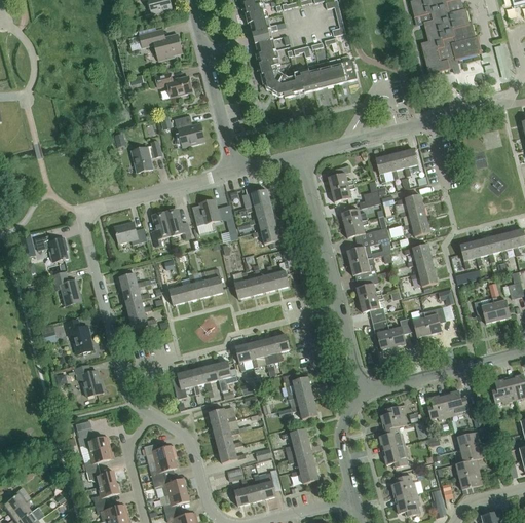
[(151,12),(171,7),(169,0),(148,0),(151,12)]
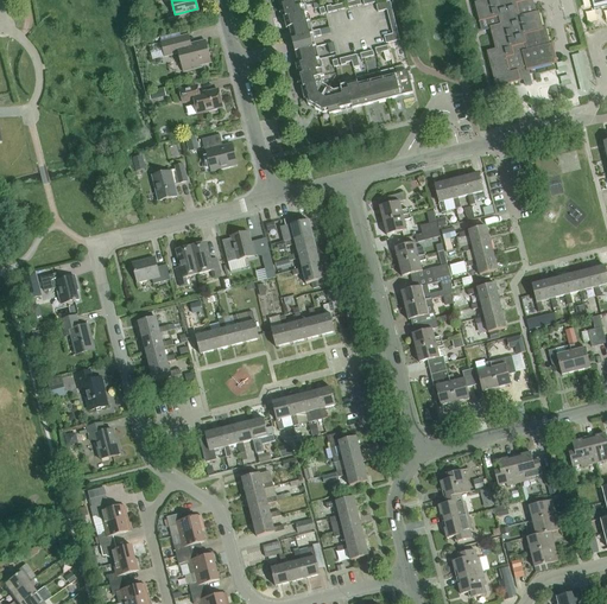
[(355,75),(356,78),(339,83),(340,87),(333,88),(321,81),(320,75),(323,74),(315,40),(313,35),(320,32),(318,27),(311,29),(305,2),(302,4),(301,0),(278,0),(285,26),(288,25),(292,46),(297,62),(293,62),(303,96),(304,96),(307,101),(322,110),(328,109),(328,112),(411,90),(406,69),(381,75),(379,69),(355,75)]
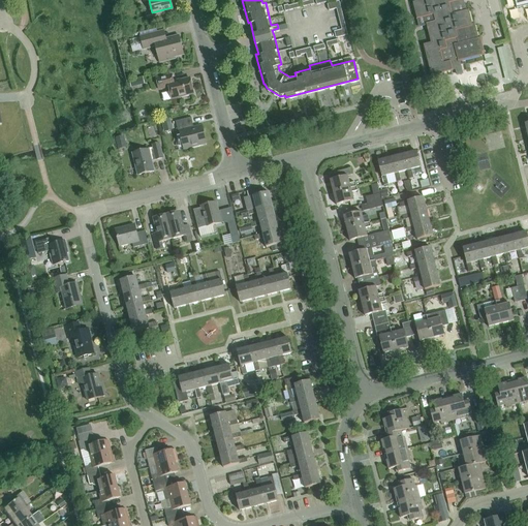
[(339,5),(338,0),(334,0),(325,2),(328,8),(335,6),(339,5)]
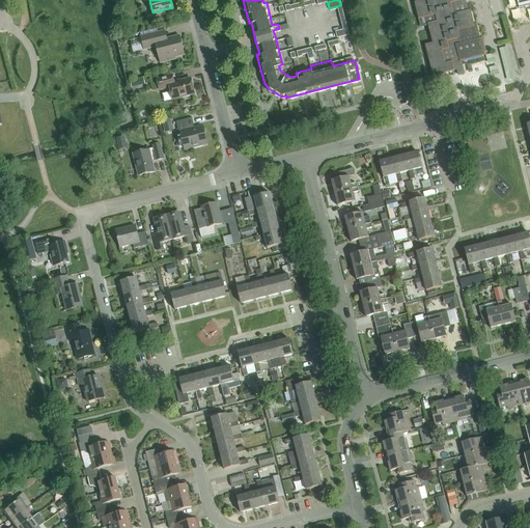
[(466,9),(464,0),(414,0),(419,24),(427,22),(431,40),(424,43),(431,73),(456,66),(457,73),(463,72),(459,58),(484,52),(480,36),(478,37),(474,22),(472,23),(468,8),(466,9)]
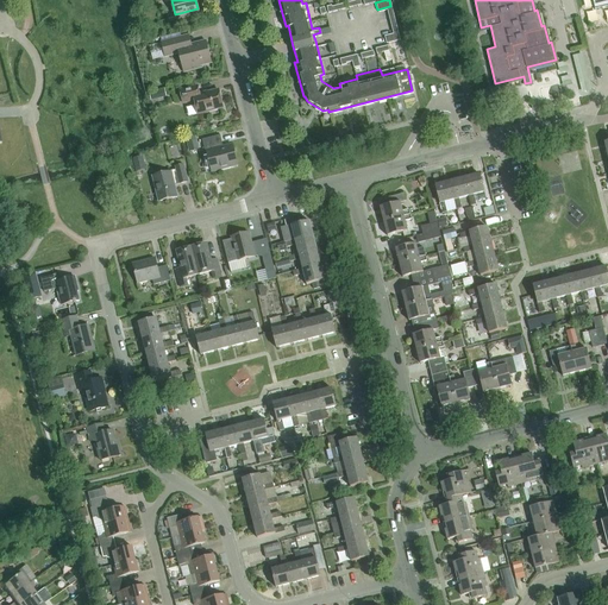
[(383,33),(384,41),(399,37),(397,30),(392,31),(383,33)]
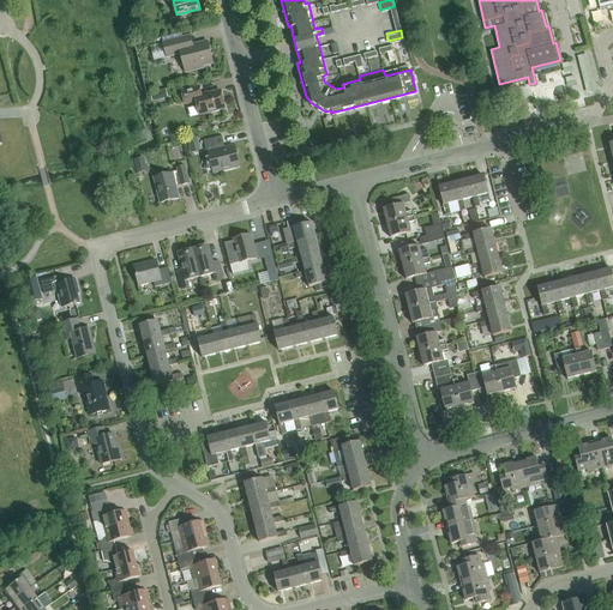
[(206,38),(191,42),(188,32),(161,40),(164,54),(179,50),(184,70),(202,65),(200,64),(212,61),(206,38)]
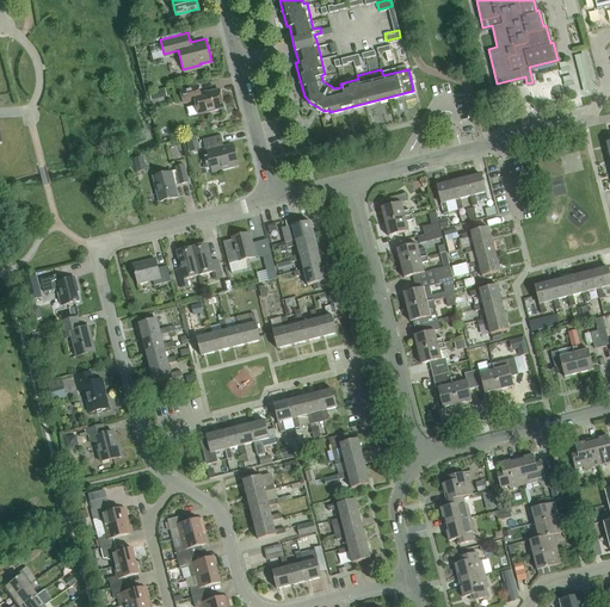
[(388,43),(382,44),(383,50),(383,49),(386,59),(392,57),(388,43)]
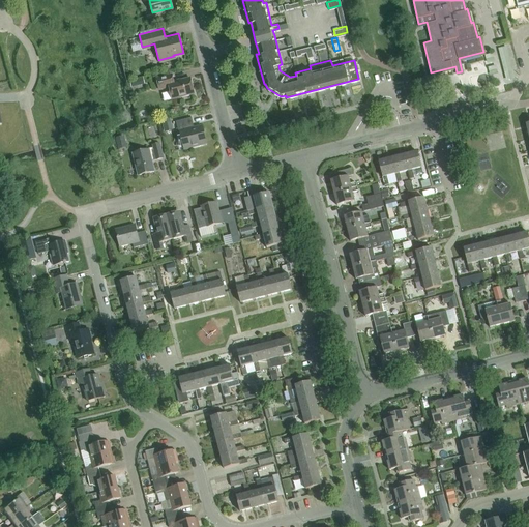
[(499,45),(507,77),(516,75),(507,42),(499,45)]
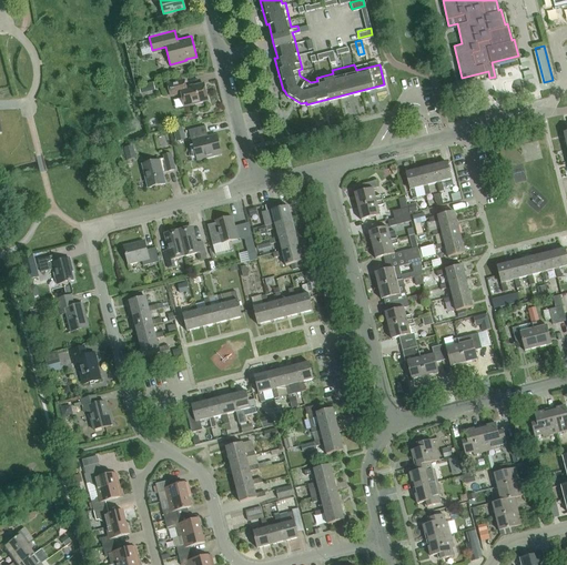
[(183,104),(206,98),(202,81),(184,86),(183,77),(166,81),(170,93),(180,91),(183,104)]
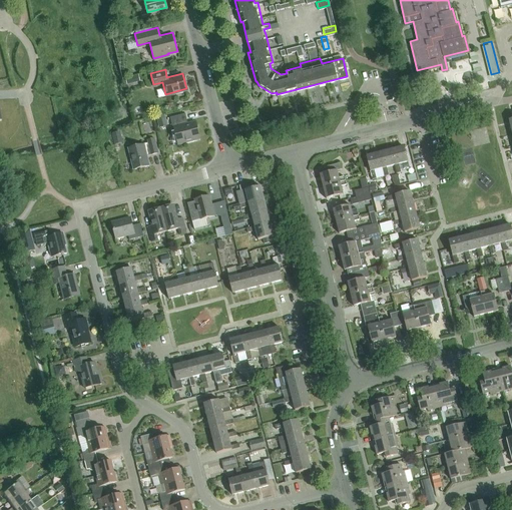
[(137,72),(130,74),(132,81),(139,79),(137,72)]
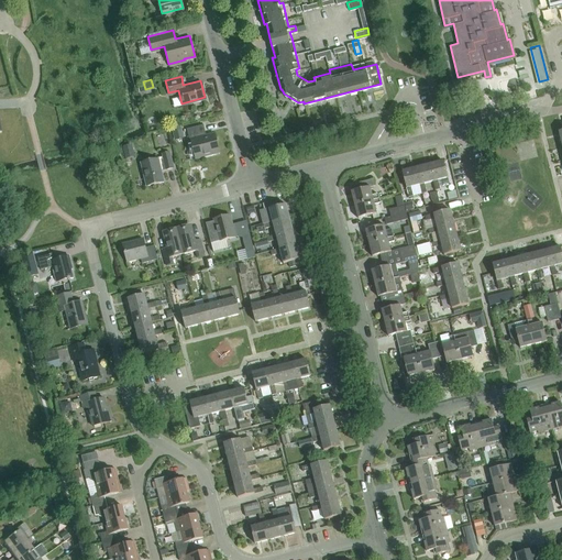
[(195,155),(218,150),(213,132),(206,134),(202,122),(186,127),(189,139),(190,139),(195,155)]
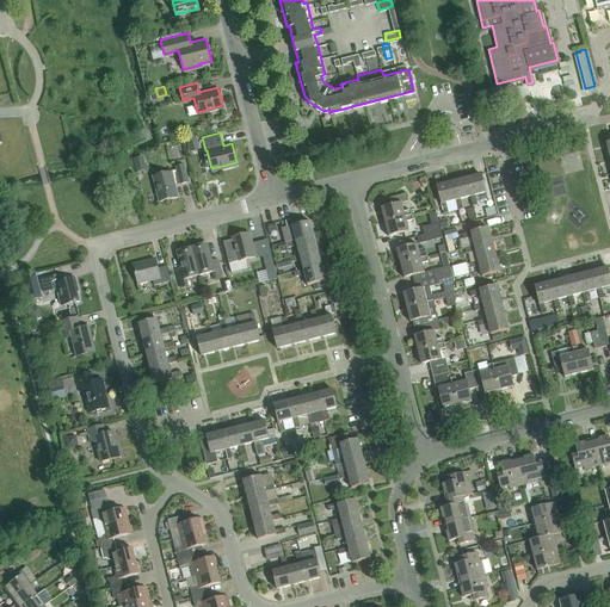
[(189,149),(198,147),(195,134),(185,136),(189,149)]
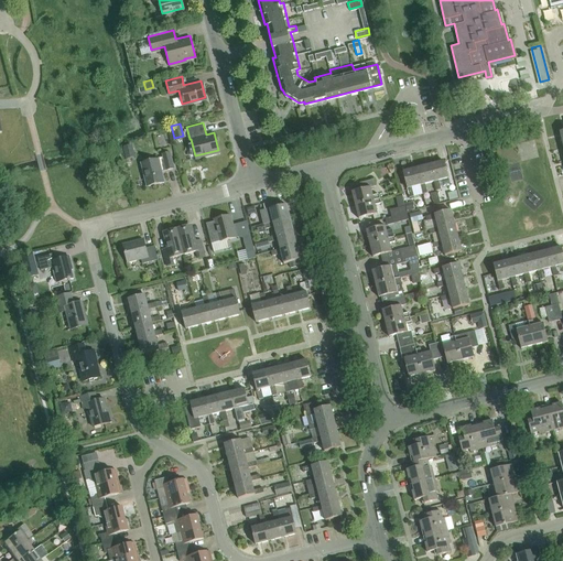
[(125,157),(133,154),(131,142),(121,144),(125,157)]
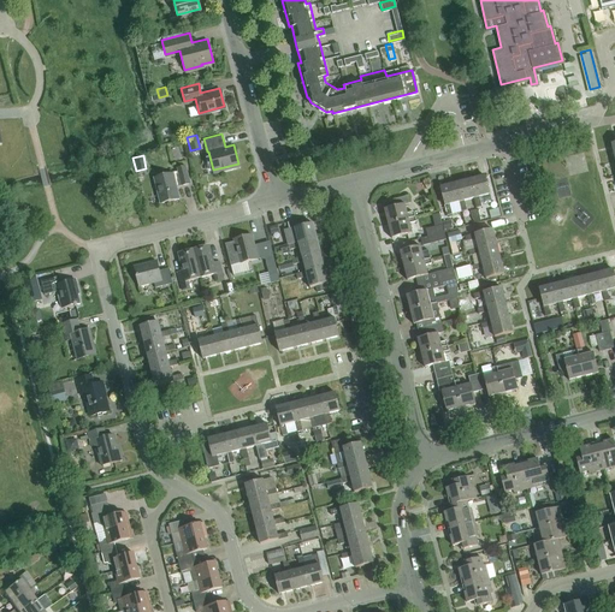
[(175,184),(189,180),(184,164),(176,166),(177,170),(153,176),(159,201),(178,196),(175,184)]
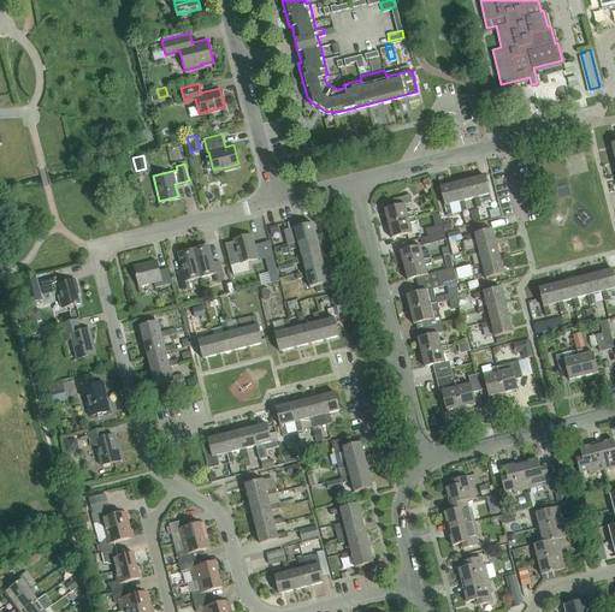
[(484,173),(468,177),(473,195),(472,196),(475,206),(480,205),(478,194),(489,191),(484,173)]
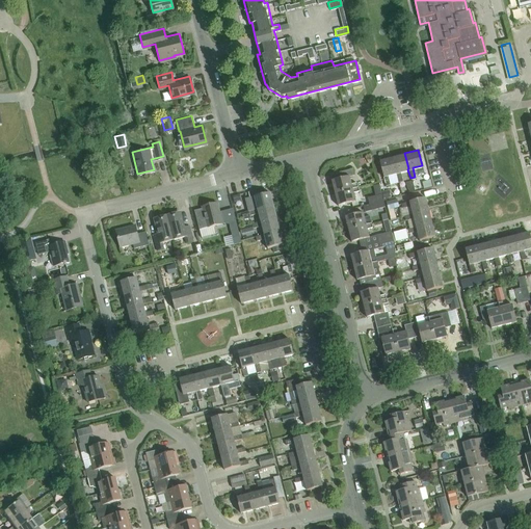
[(408,168),(404,153),(392,156),(396,172),(395,173),(397,181),(402,180),(399,172),(407,169),(408,168)]
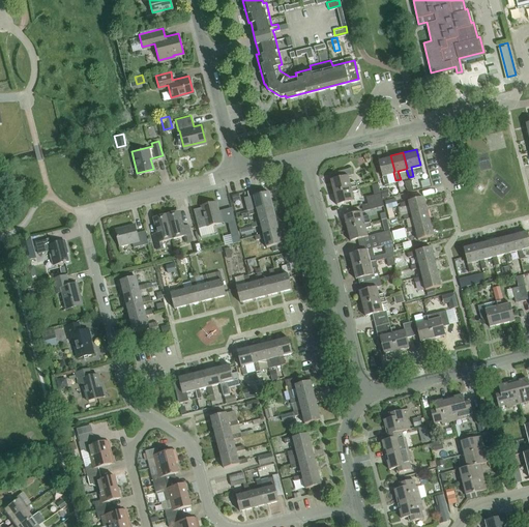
[(394,171),(390,155),(378,159),(381,174),(381,175),(383,183),(387,182),(385,174),(393,172),(394,171)]
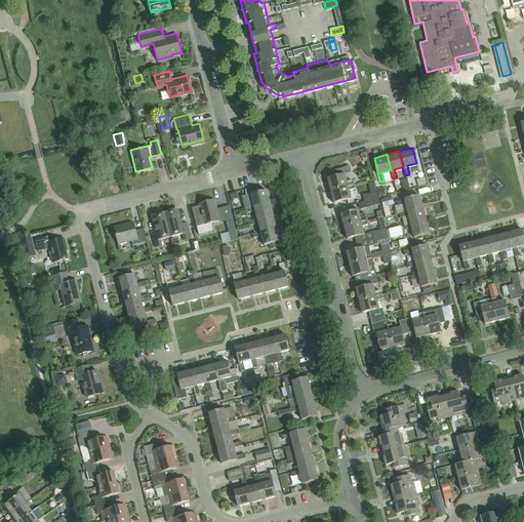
[(329,189),(352,183),(351,178),(346,179),(344,172),(349,170),(348,164),(333,168),(335,174),(326,176),(329,189)]
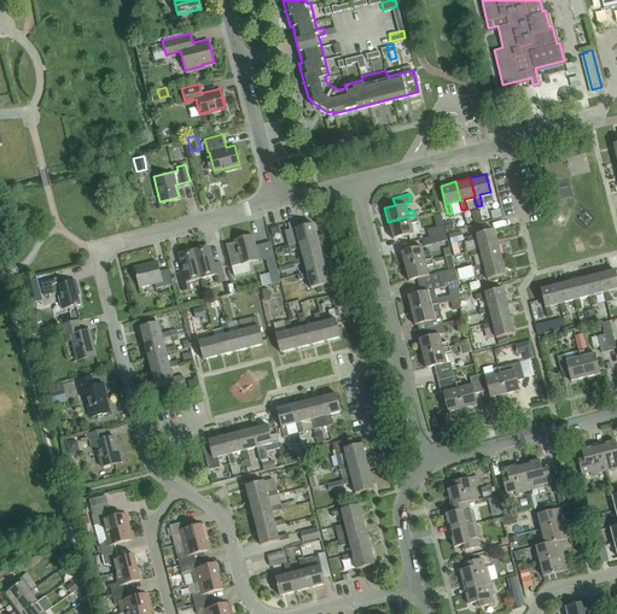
[(415,220),(414,215),(388,222),(391,237),(413,231),(409,221),(415,220)]
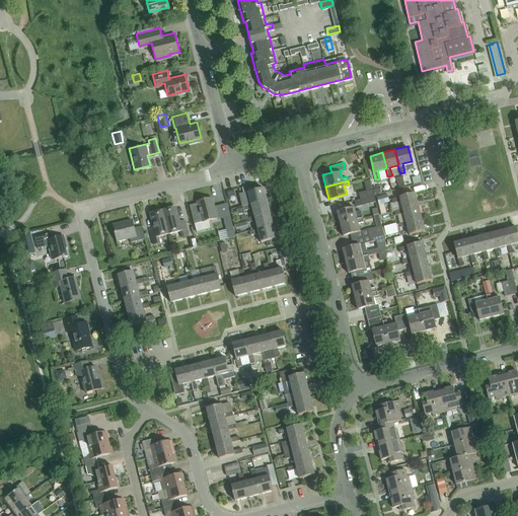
[(242,191),(238,192),(241,204),(242,204),(250,202),(250,203),(266,199),(263,186),(259,187),(256,181),(241,186),(242,191)]
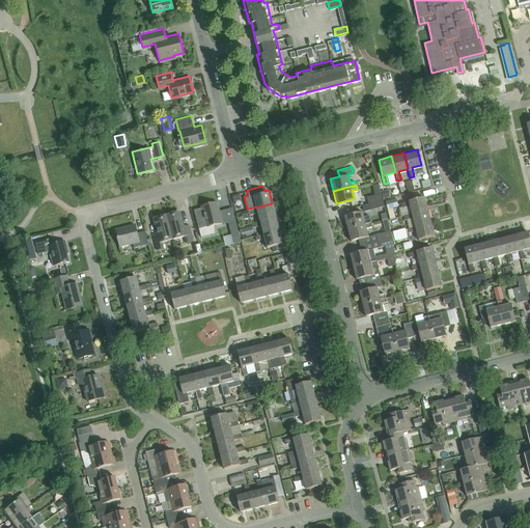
[(367,201),(382,198),(380,192),(366,195),(367,201)]
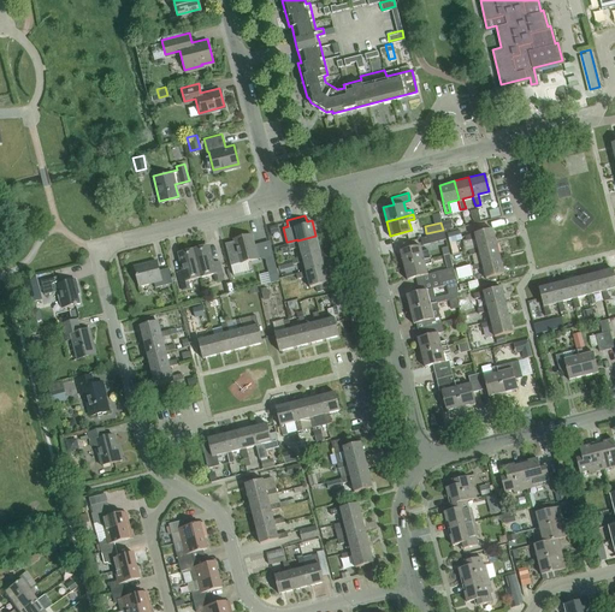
[(474,236),(477,245),(477,247),(495,242),(491,226),(473,231),(463,233),(465,238),(474,236)]
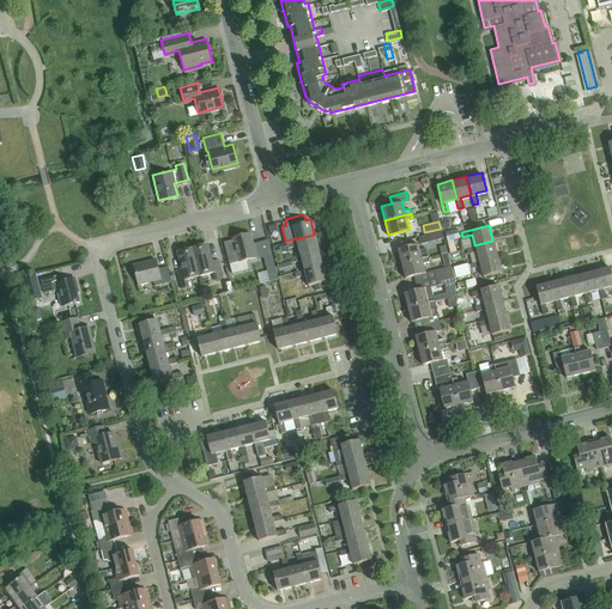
[(456,227),(443,230),(449,250),(455,249),(452,237),(458,236),(456,227)]
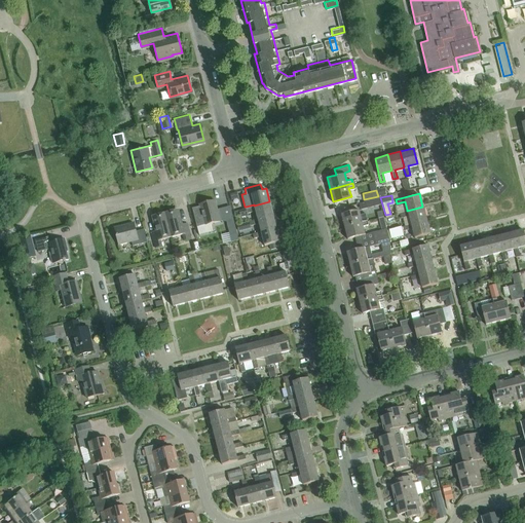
[(364,199),(360,201),(361,208),(366,206),(379,202),(378,196),(364,199)]
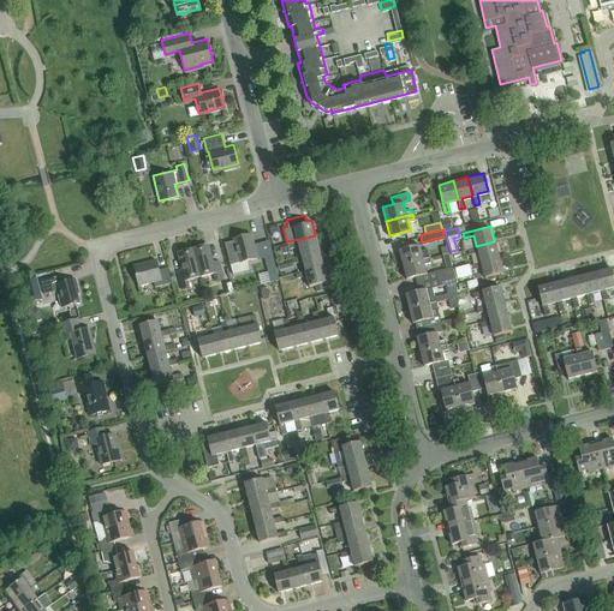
[(238,261),(258,256),(257,252),(256,246),(254,246),(250,232),(232,237),(233,239),(224,241),(230,263),(238,261)]
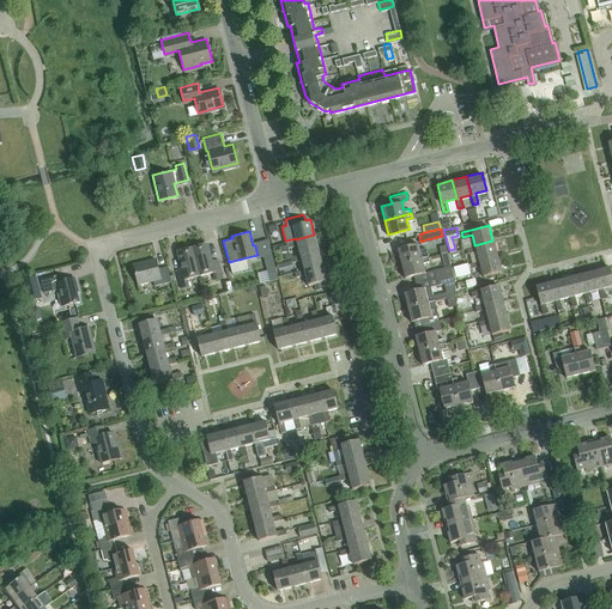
[(296,239),(296,238),(286,241),(288,245),(297,243),(300,253),(300,254),(317,249),(314,235),(296,239)]
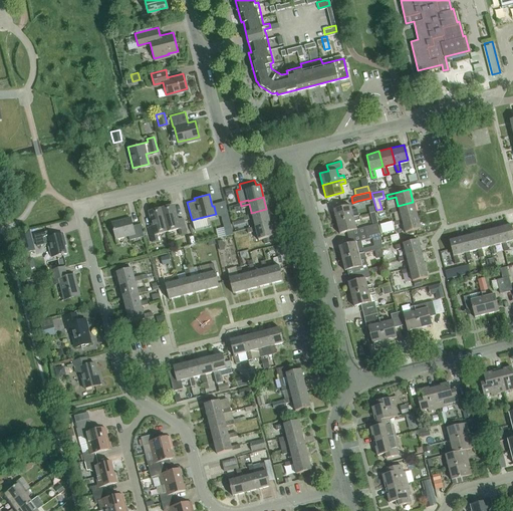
[(399,209),(401,217),(401,218),(417,214),(413,202),(398,206),(398,205),(390,207),(391,211),(399,209)]
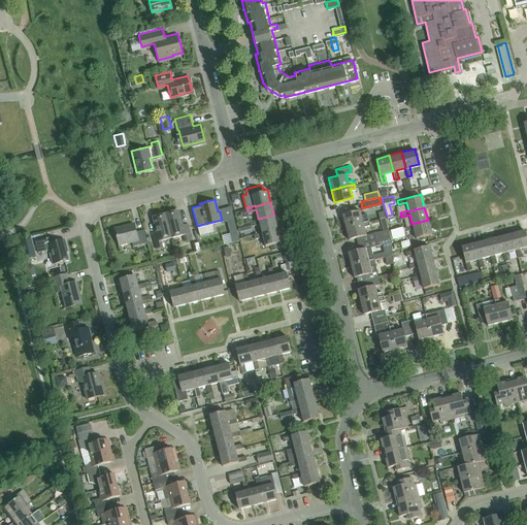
[(165,211),(171,236),(183,233),(184,238),(191,237),(187,222),(180,224),(177,208),(165,211)]
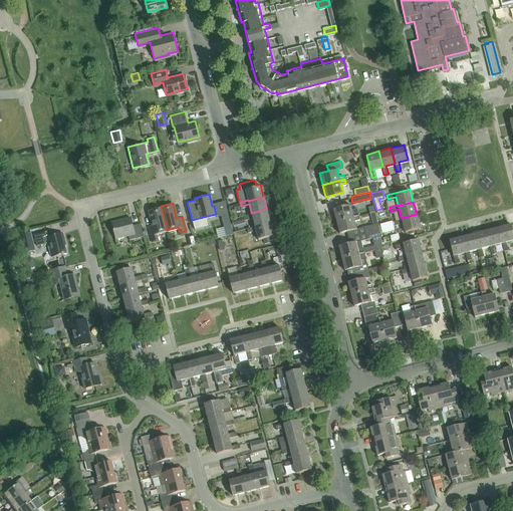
[(349,203),(332,208),(335,220),(357,214),(356,210),(356,207),(351,208),(349,203)]
